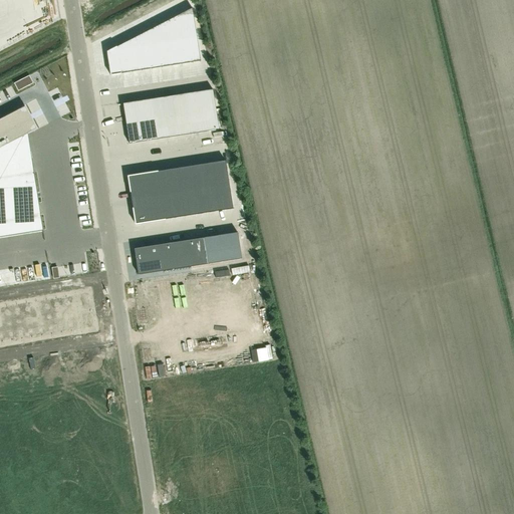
[(109,75),(199,60),(191,7),(105,51),(109,75)]
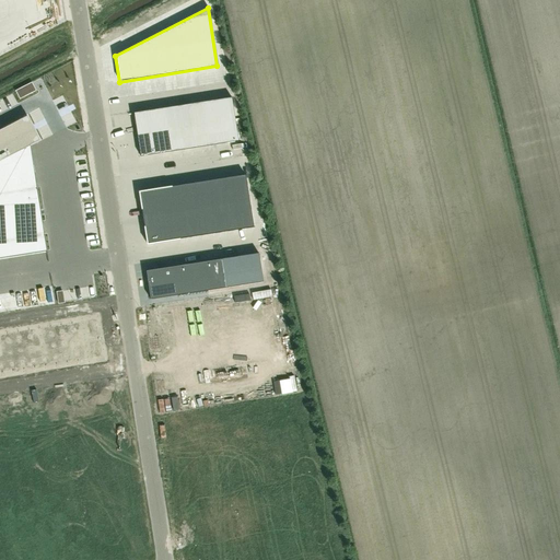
[(238,141),(232,97),(133,113),(140,156),(238,141)]
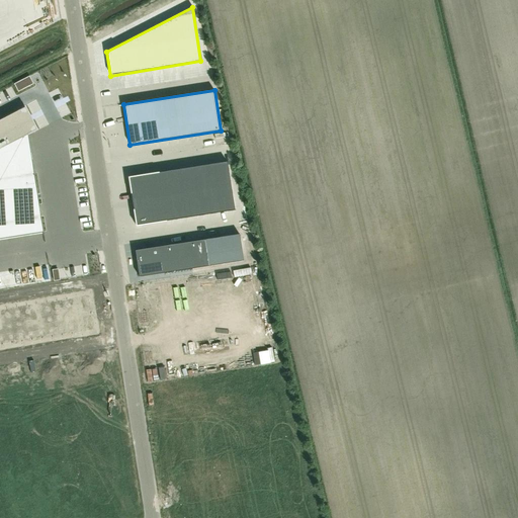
[(0,119),(0,224),(40,218),(34,173),(28,135),(36,130),(25,107),(16,112),(0,119)]
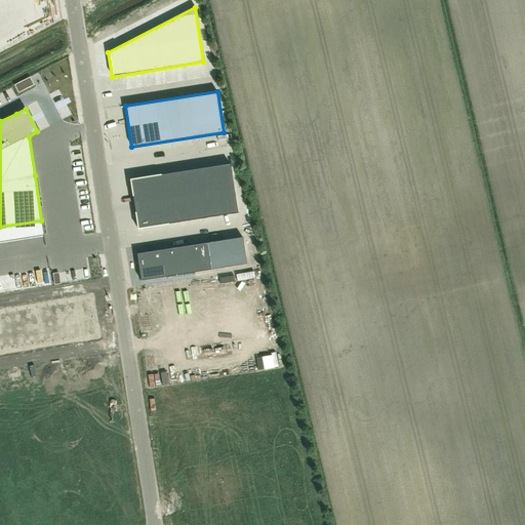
[(238,213),(230,164),(130,179),(137,230),(238,213)]
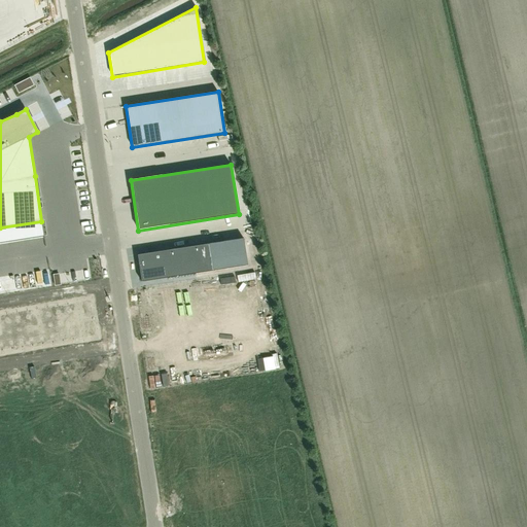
[(137,254),(141,282),(213,271),(209,244),(137,254)]
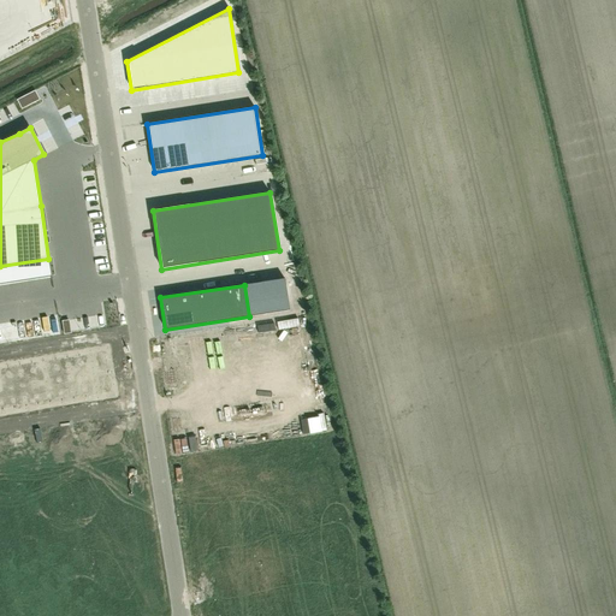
[(105,330),(0,337),(0,415),(110,408),(105,330)]
